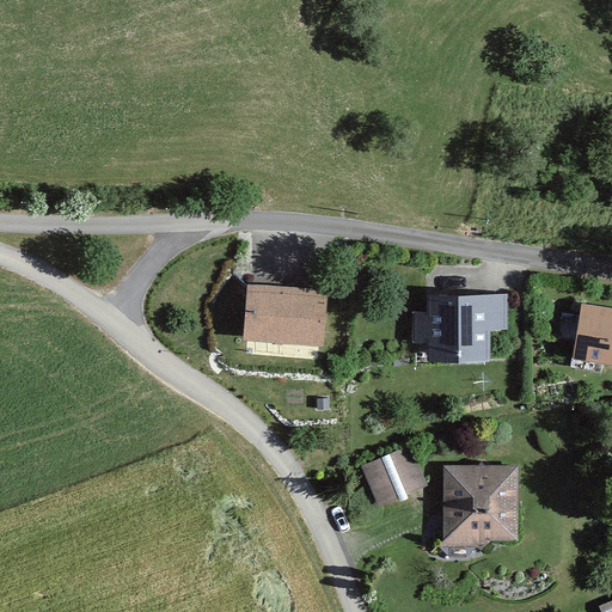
[(248,285),(244,338),(324,344),(328,291),(248,285)]
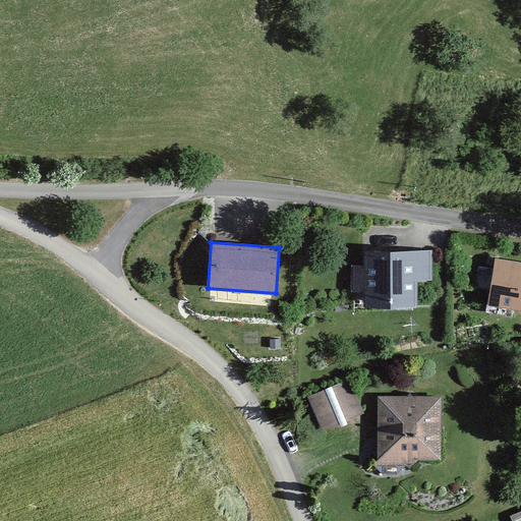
[(366,293),(366,305),(418,305),(418,282),(432,281),(432,251),(364,251),(364,264),(350,264),(350,293),(366,293)]
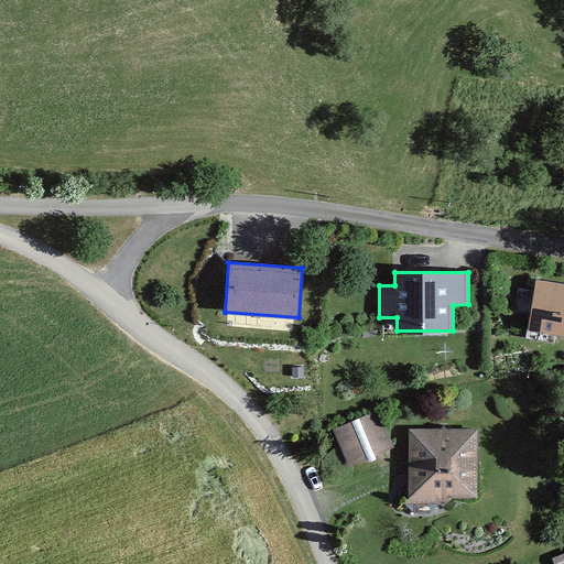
[(563,284),(537,280),(528,331),(563,336),(563,284)]
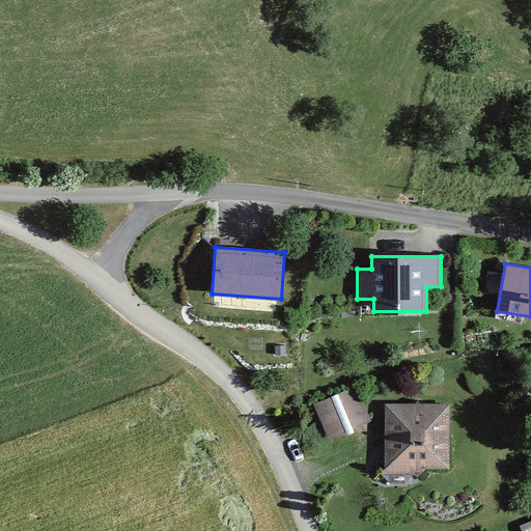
[(313,406),(328,440),(371,421),(356,387),(313,406)]
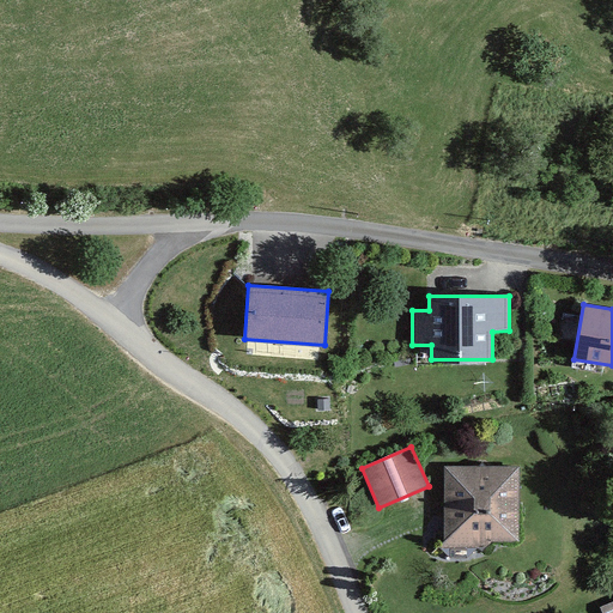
[(479,548),(491,541),(519,541),(519,468),(445,467),(443,547),(479,548)]
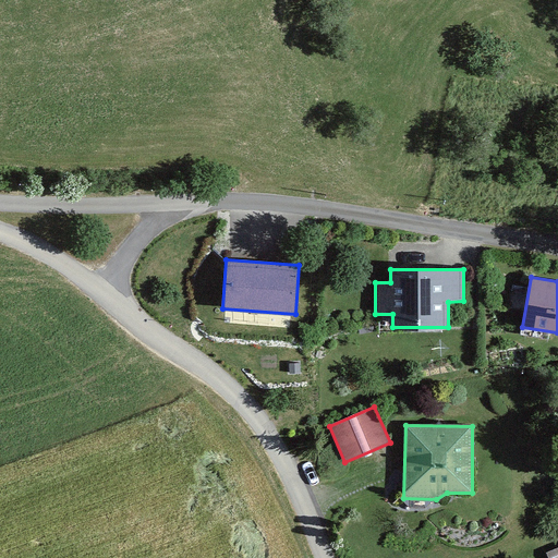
All buildings are outlined.
